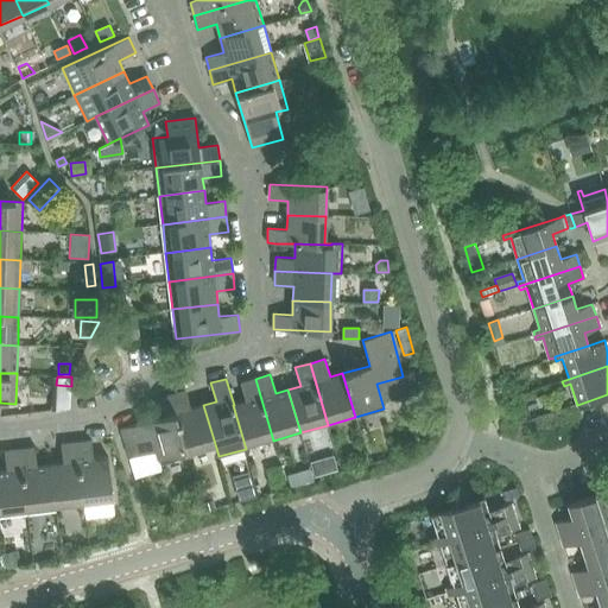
[(233,405),(246,449),(273,441),(255,379),(240,382),(246,401),(234,405),(233,405)]
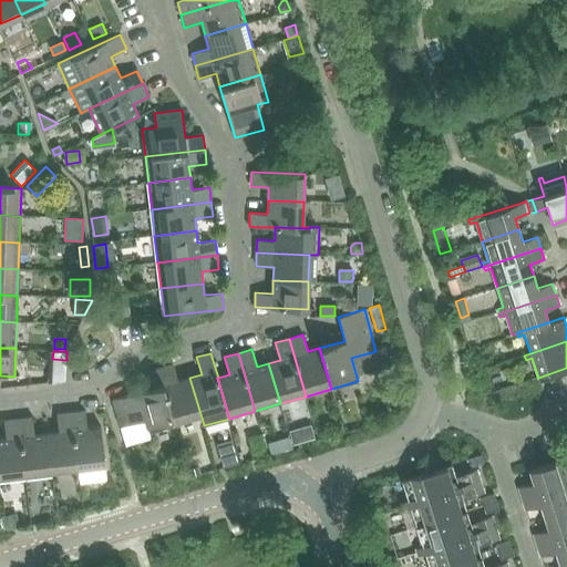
[(202,418),(189,378),(178,381),(173,363),(160,368),(176,425),(202,418)]
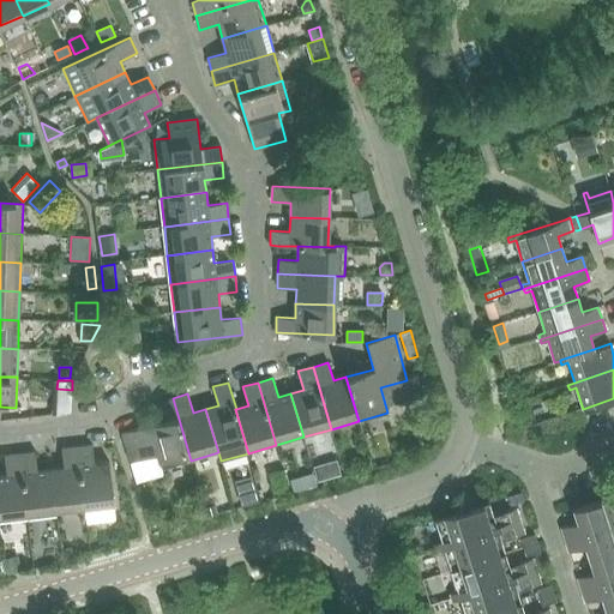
[(173,398),(157,403),(163,421),(122,433),(130,462),(157,455),(161,469),(191,461),(173,398)]
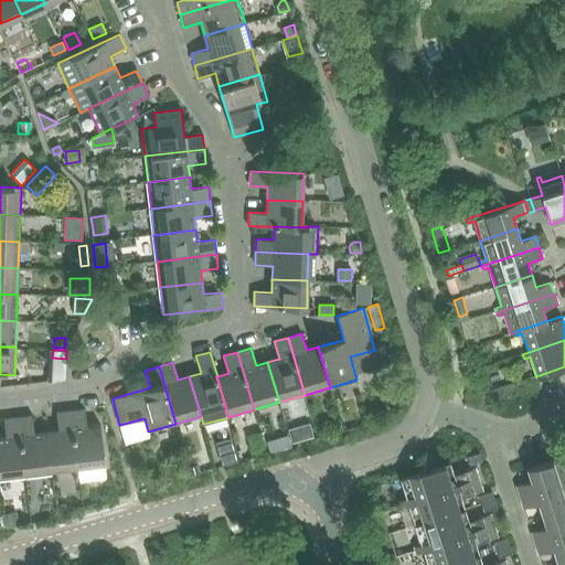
[(87,426),(85,409),(71,411),(77,470),(105,467),(100,425),(87,426)]
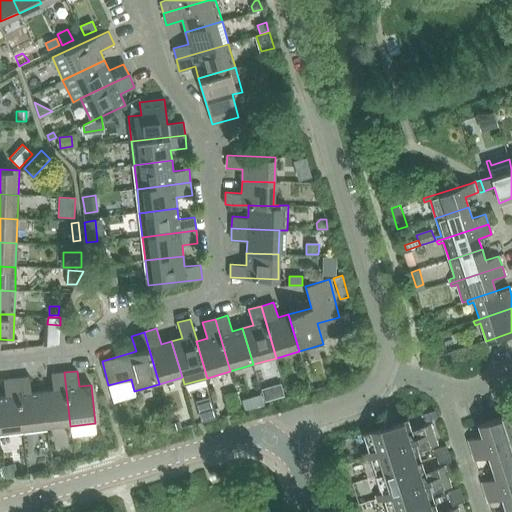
[(47,429),(70,426),(64,372),(51,374),(53,390),(42,391),(47,429)]
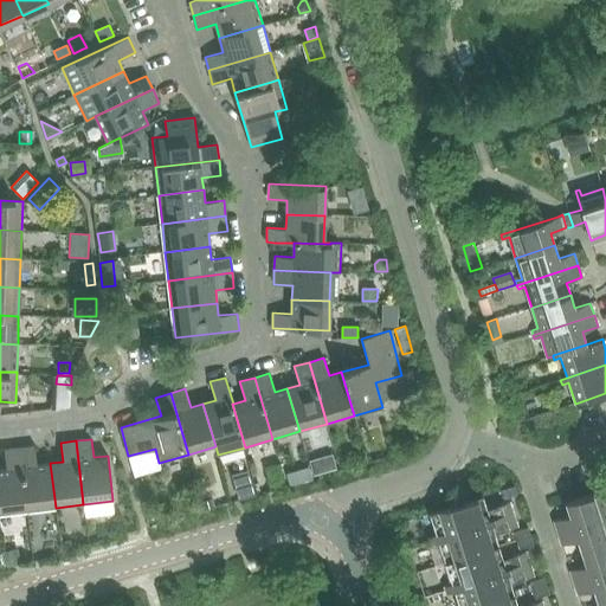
[(27,511),(56,508),(50,463),(37,464),(34,445),(19,447),(27,511)]
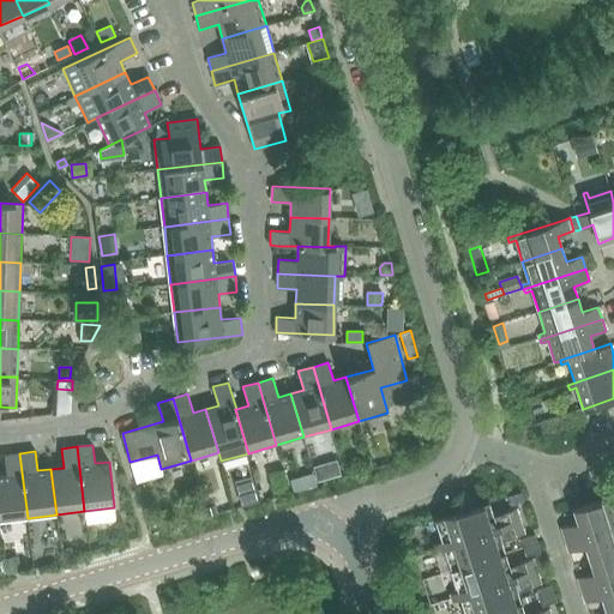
[(19,453),(4,456),(6,474),(0,475),(0,521),(28,518),(19,453)]
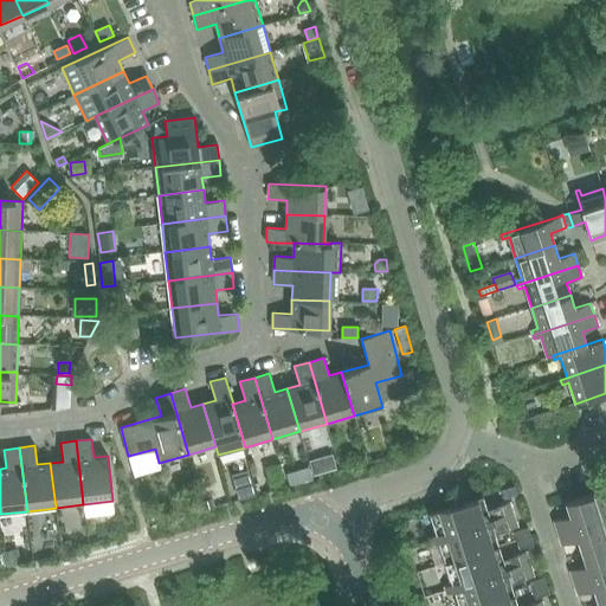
[(324,464),(310,468),(313,478),(327,474),(324,464)]
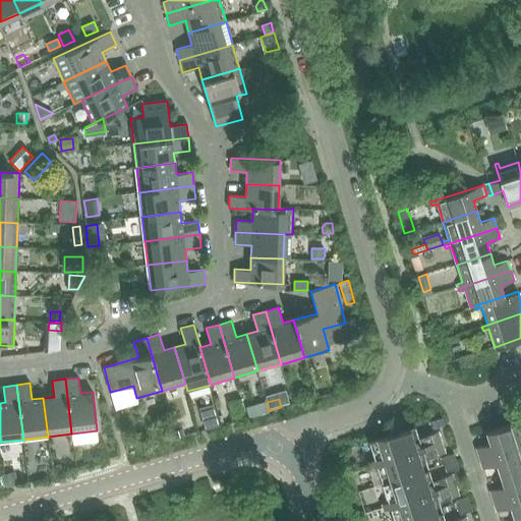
[(214,405),(200,409),(206,427),(219,423),(214,405)]
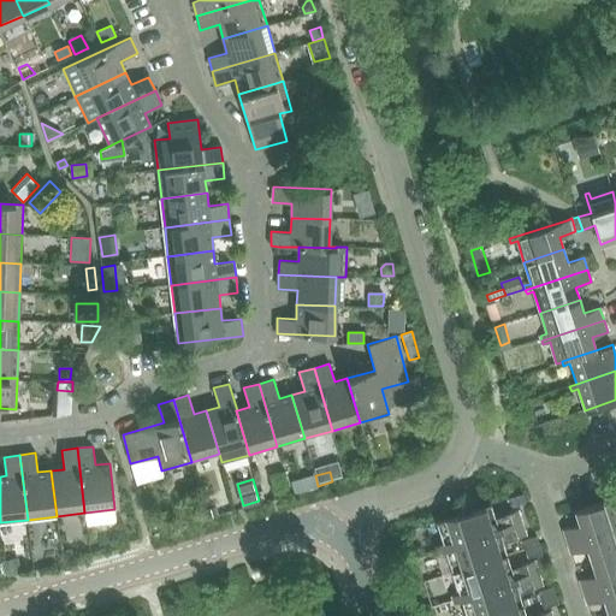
[(523,493),(509,497),(511,505),(526,502),(523,493)]
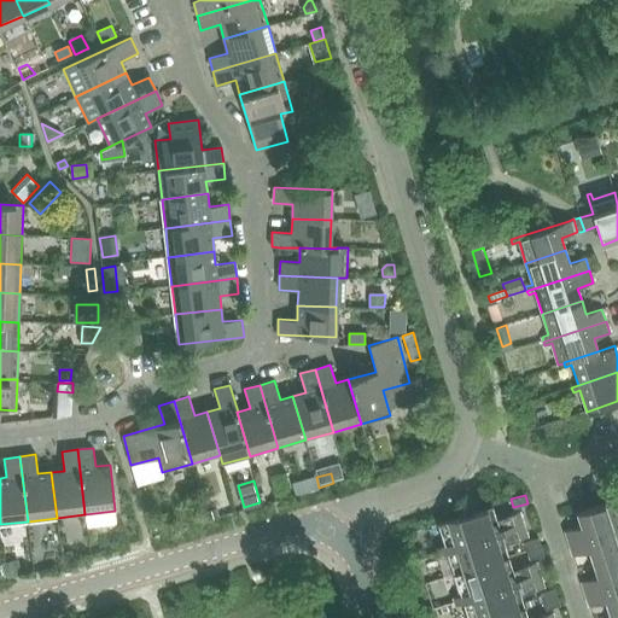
[(565,531),(570,543),(617,528),(617,502),(617,500),(577,513),(582,526),(565,531)]
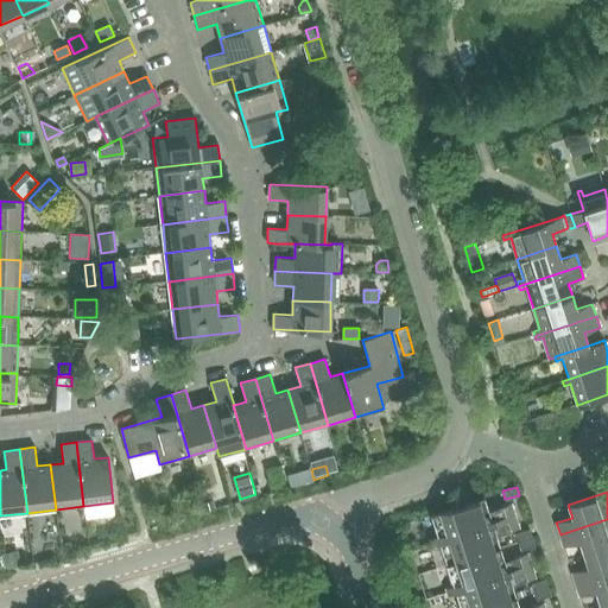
[(219,493),(203,498),(207,507),(221,504),(219,493)]
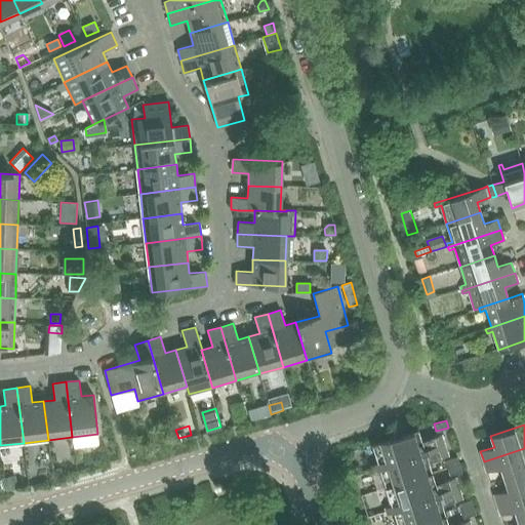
[(448,456),(444,445),(441,435),(421,441),(418,430),(371,445),(377,463),(371,465),(374,472),(379,470),(386,488),(432,473),(429,462),(448,456)]
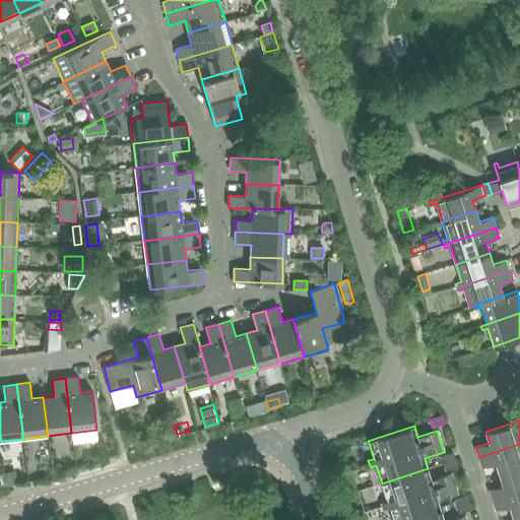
[(141,432),(130,435),(133,444),(144,441),(141,432)]
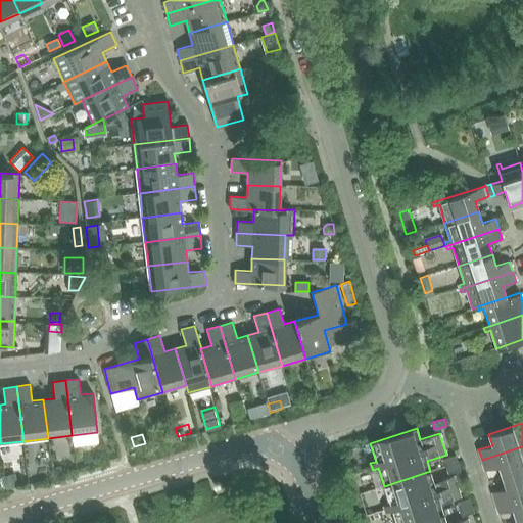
[(522,446),(482,460),(485,471),(498,466),(503,477),(522,470),(522,446)]
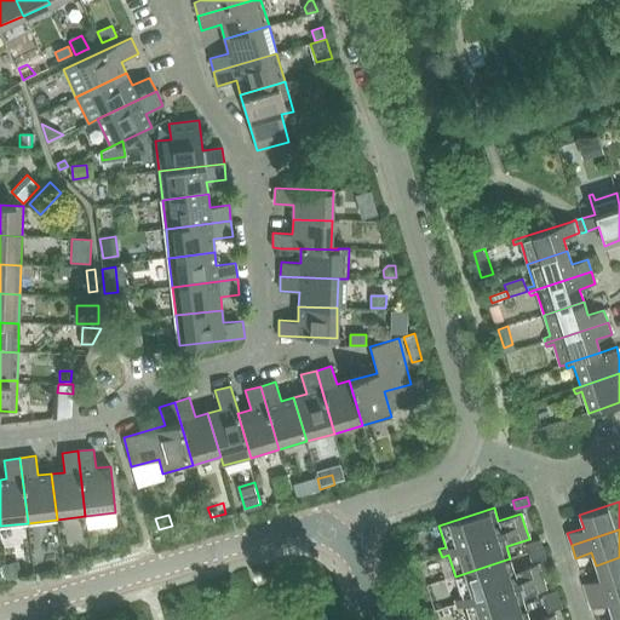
[(529,552),(543,547),(540,539),(526,543),(529,552)]
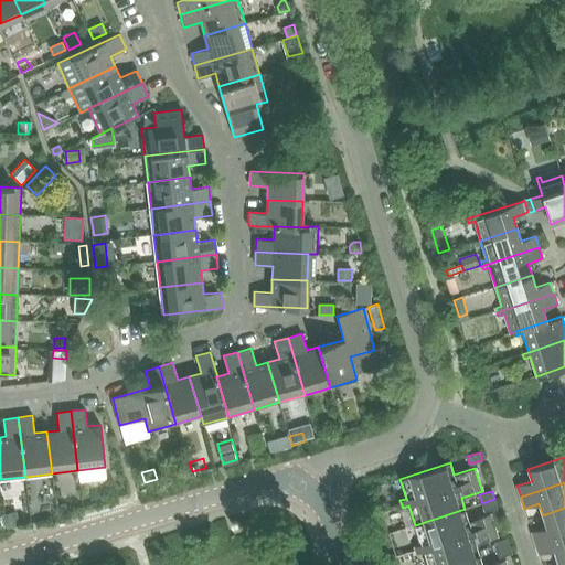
[(494,499),(482,503),(484,511),(498,507),(494,499)]
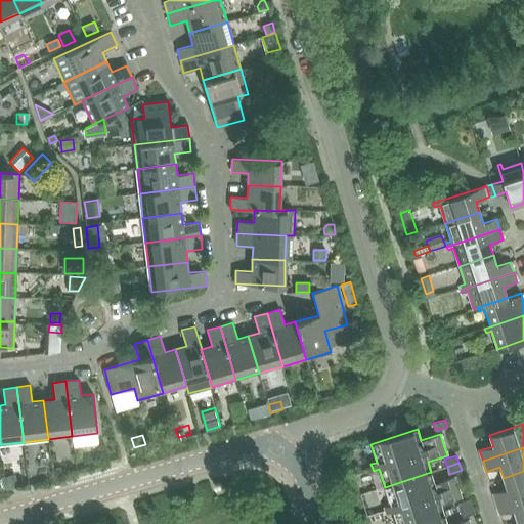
[(493,493),(496,504),(523,494),(523,471),(504,478),(507,489),(493,493)]
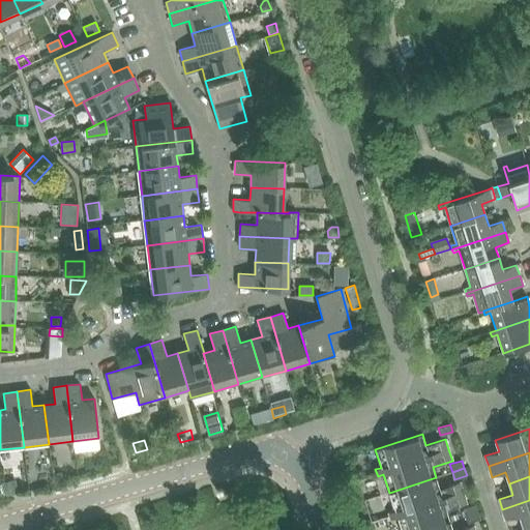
[(466,503),(463,493),(459,482),(440,489),(436,477),(389,493),(394,511),(389,512),(391,520),(396,518),(401,529),(421,529),(450,521),(446,509),(466,503)]
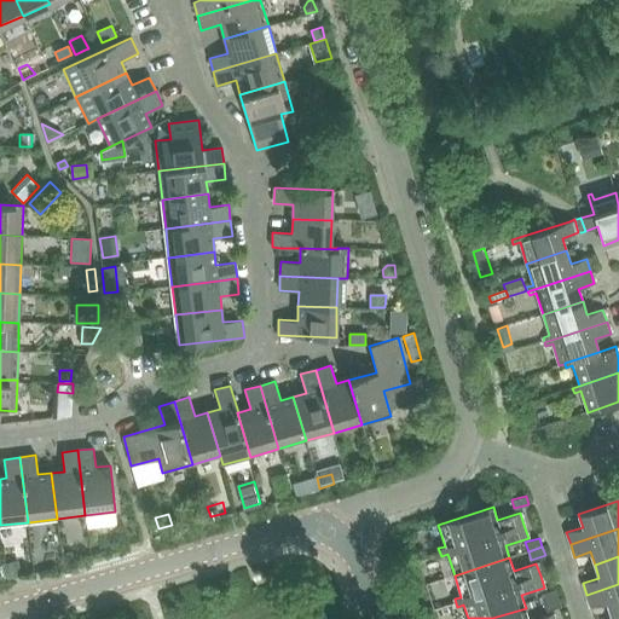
[(18,561),(4,563),(7,579),(21,577),(18,561)]
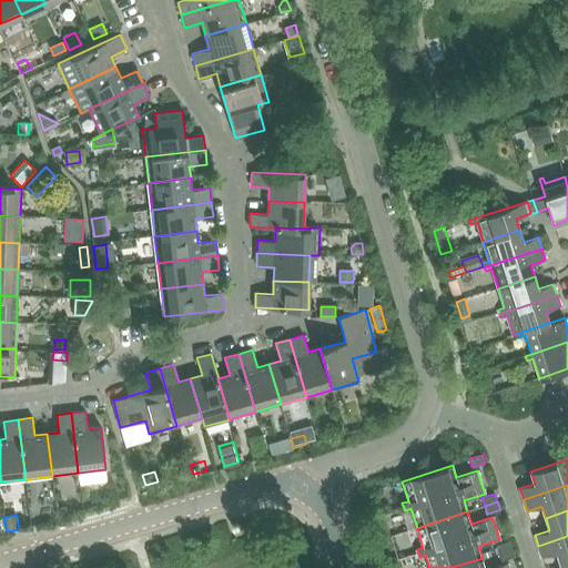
[(567,536),(538,546),(541,557),(557,553),(560,565),(567,561),(567,536)]
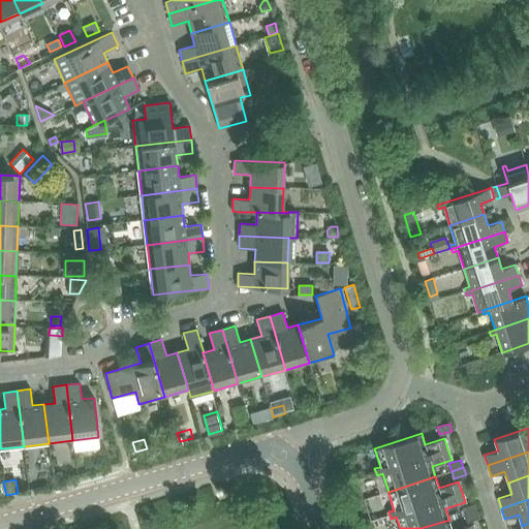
[(465,515),(476,510),(474,503),(463,506),(465,515)]
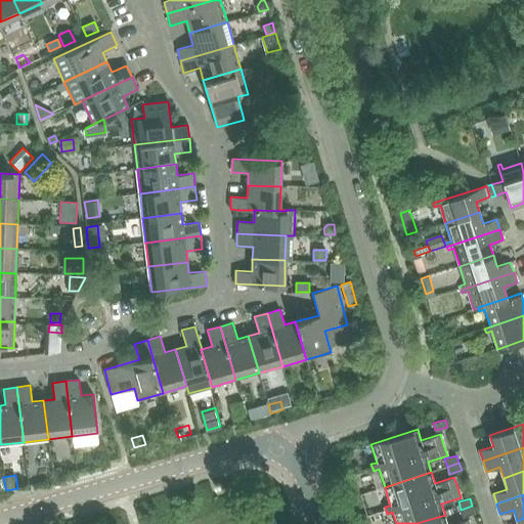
[(472,506),(461,510),(463,517),(475,513),(472,506)]
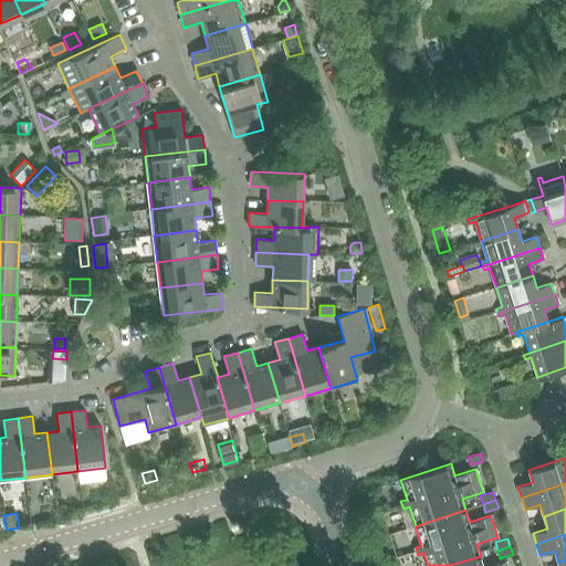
[(506,565),(505,562),(490,565),(483,565),(481,556),(450,565),(506,565)]
